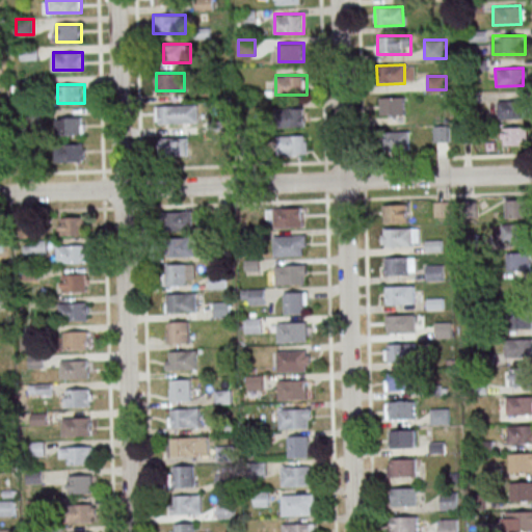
[(380,97),(380,115),(405,115),(405,97),(380,97)]
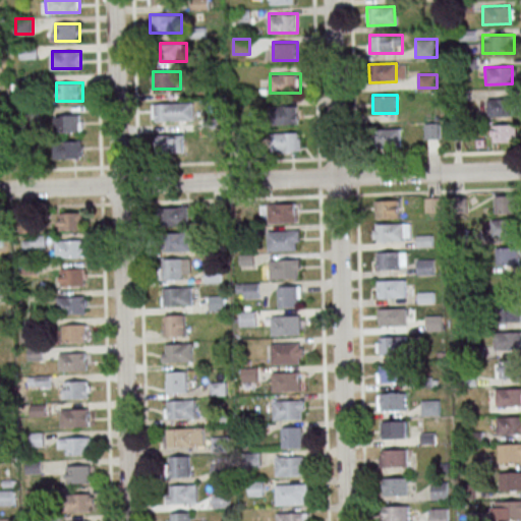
[(485,98),(513,98),(513,115),(485,116),(485,98)]
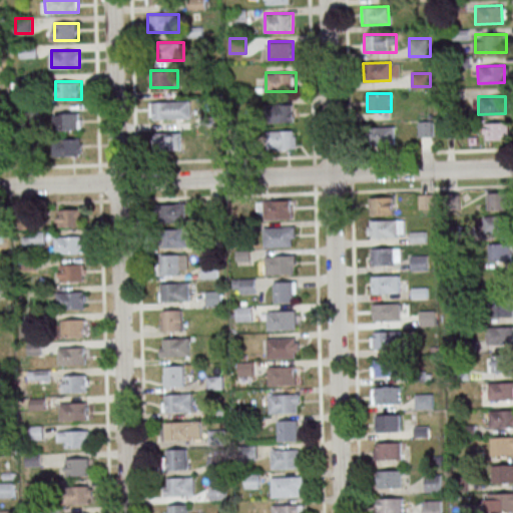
[(151,119),(191,119),(191,101),(151,101),(151,119)]
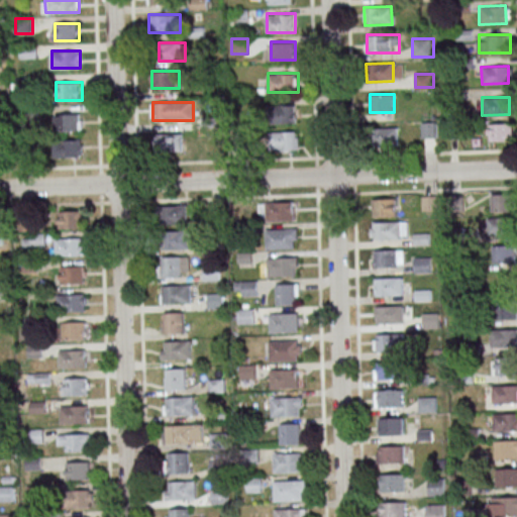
[(297,105),(271,105),(271,124),(297,124),(297,105)]
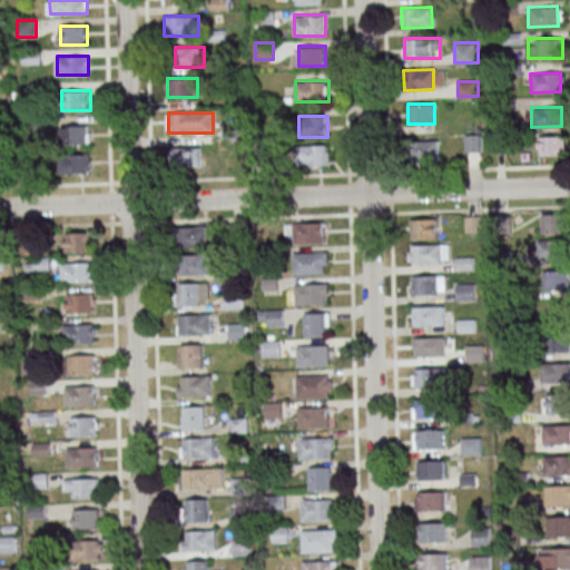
[(62,145),(92,145),(92,125),(62,125),(62,145)]
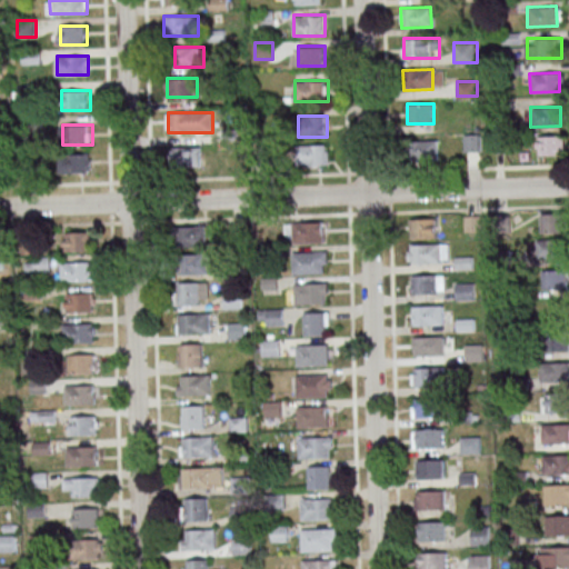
[(465,151),(482,151),(482,135),(465,135),(465,151)]
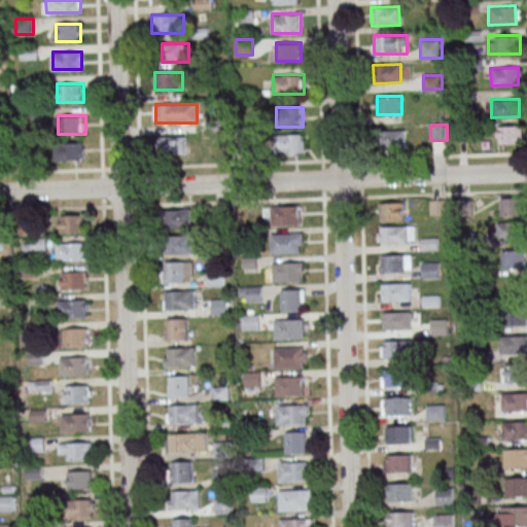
[(524,126),(499,126),(499,144),(524,144),(524,126)]
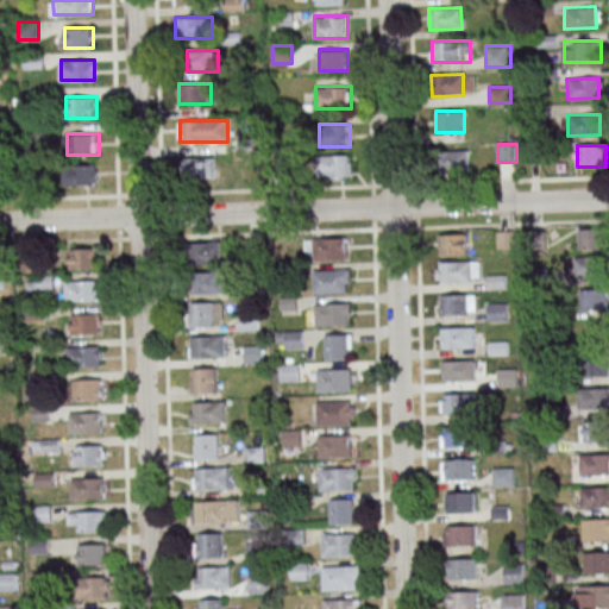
[(443,174),(469,174),(469,150),(443,150),(443,174)]
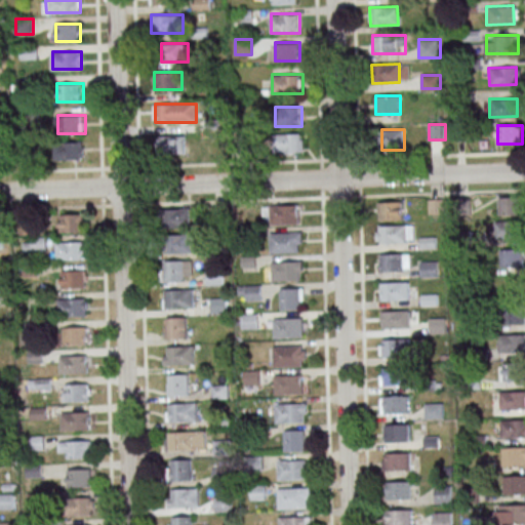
[(305,154),(305,133),(276,133),(276,154),(305,154)]
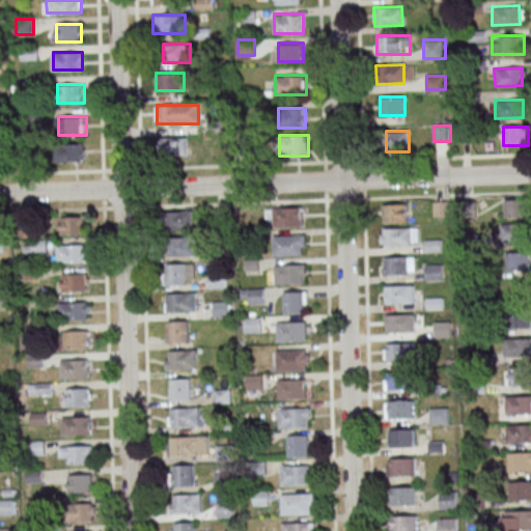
[(161,155),(188,156),(189,137),(161,137),(161,155)]
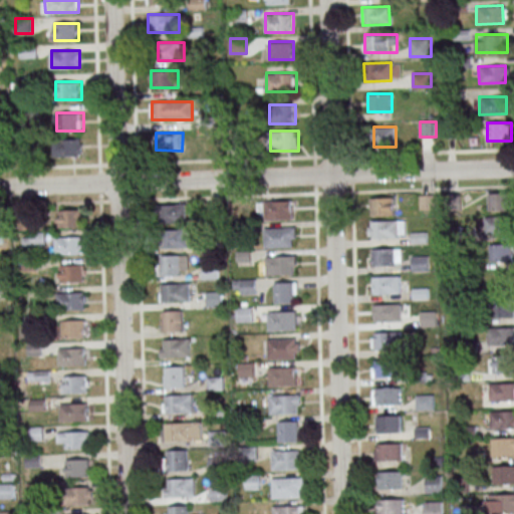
[(84,139),(54,139),(54,157),(84,157),(84,139)]
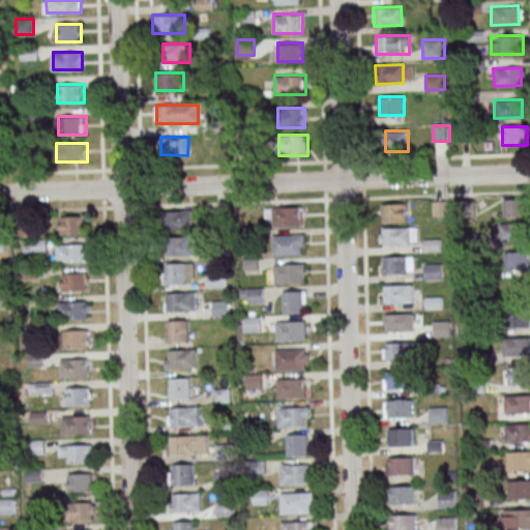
[(527,216),(527,199),(504,199),(504,216),(527,216)]
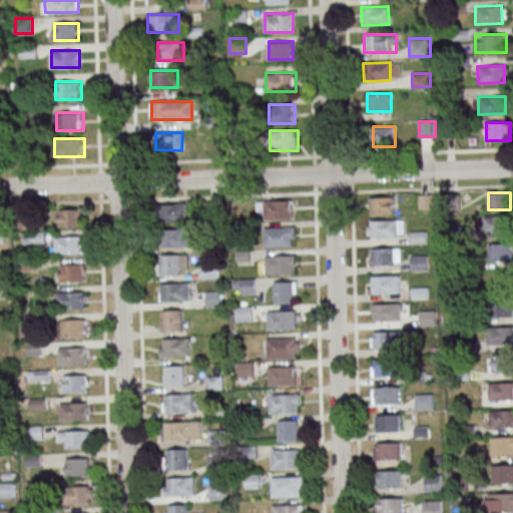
[(419,208),(434,208),(434,194),(419,194),(419,208)]
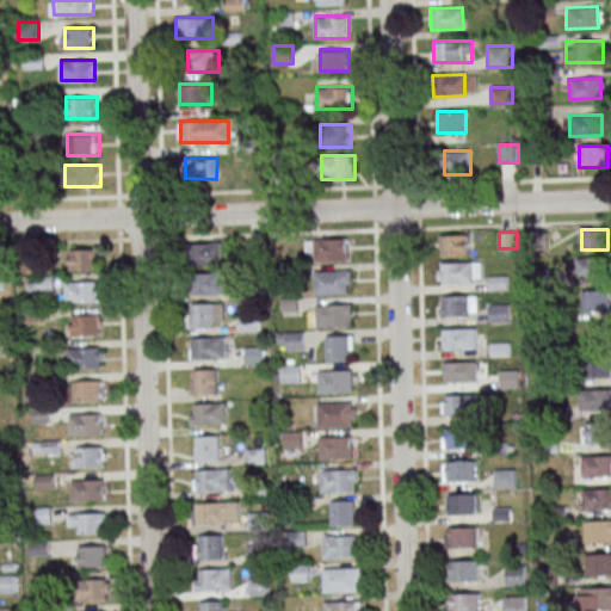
[(440,255),(469,255),(469,235),(440,235),(440,255)]
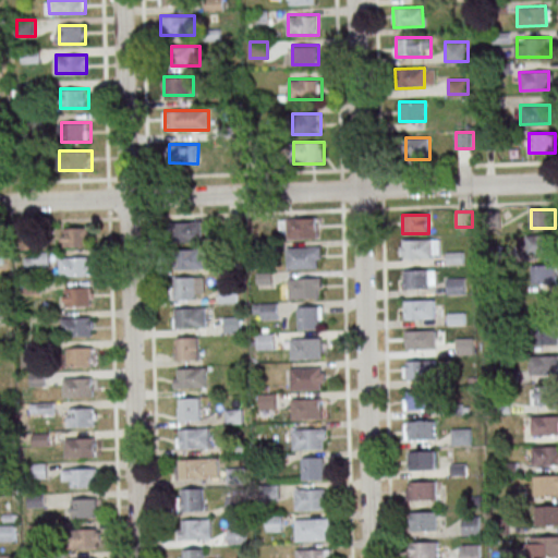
[(286,218),(316,217),(317,237),(287,238),(286,218)]
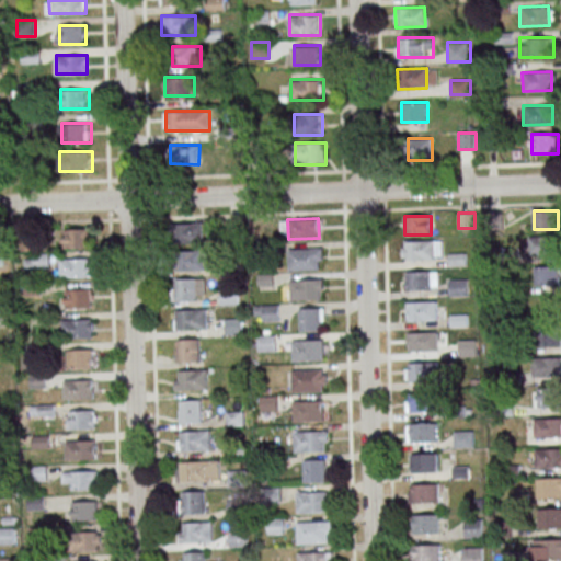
[(173,222),(202,221),(203,241),(173,242),(173,222)]
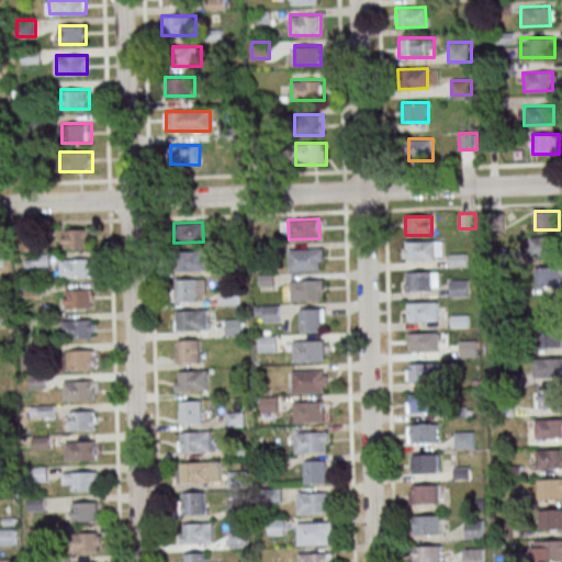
[(90,248),(90,228),(65,228),(65,248),(90,248)]
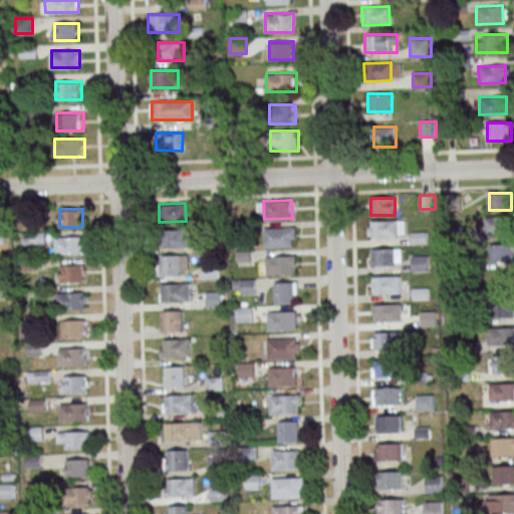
[(486,216),(486,234),(510,234),(510,216),(486,216)]
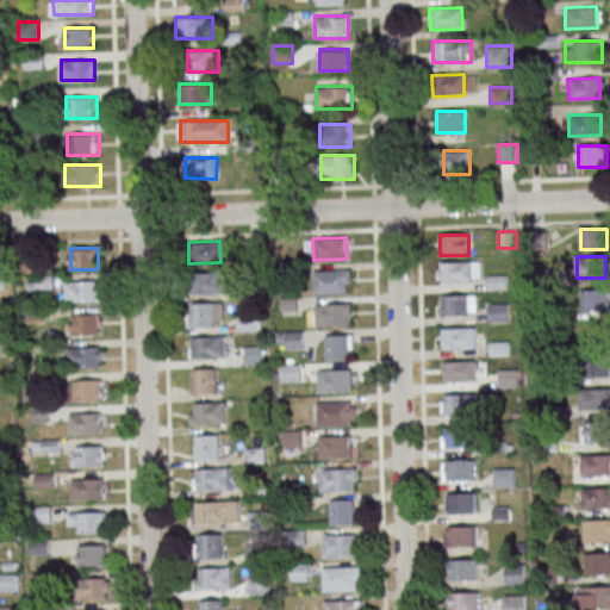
[(441,261),(472,260),(473,281),(441,281),(441,261)]
